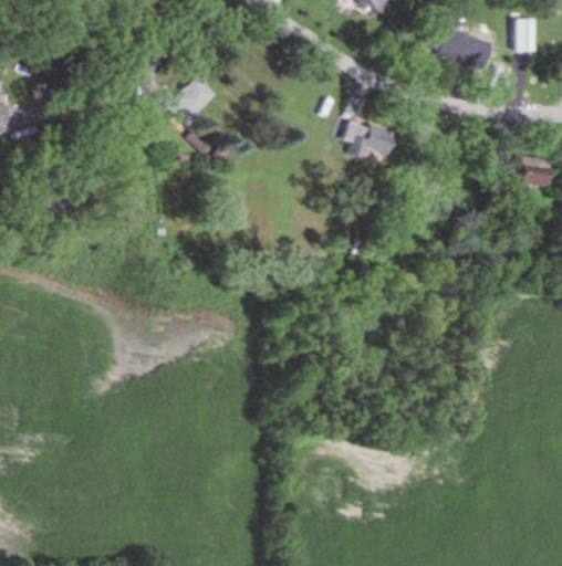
[(357,0),(383,12),(388,0),(357,0)]
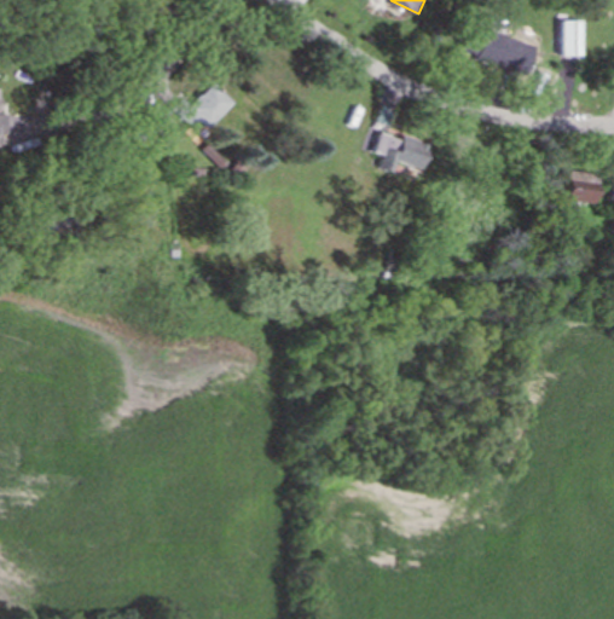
[(585,57),(585,21),(563,21),(563,57),(585,57)]
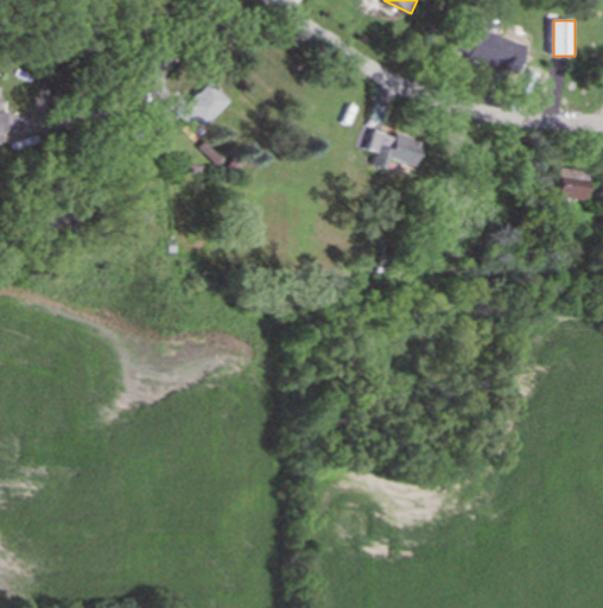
[(465,26),(457,55),(520,74),(528,44),(465,26)]
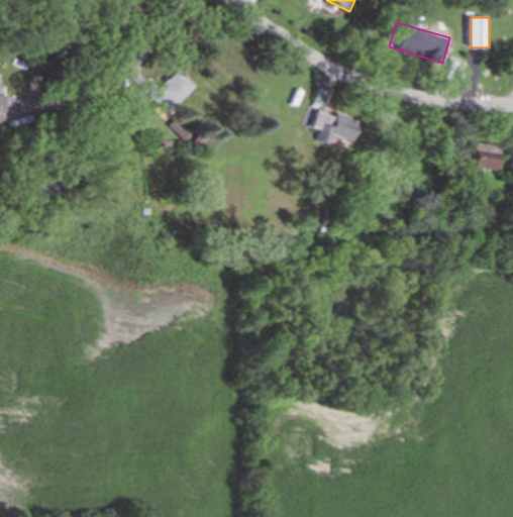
[(197,88),(180,70),(161,89),(155,83),(146,91),(163,107),(168,101),(174,107),(165,116),(167,117),(197,88)]
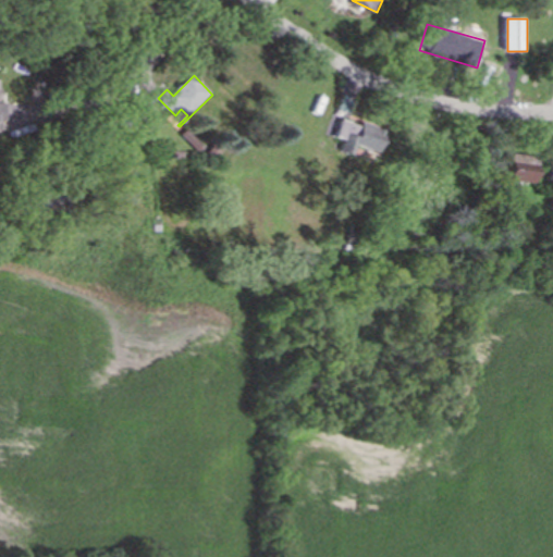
[(383,152),(390,128),(364,122),(364,125),(343,120),(338,138),(346,140),(343,152),(356,156),(359,147),(383,152)]
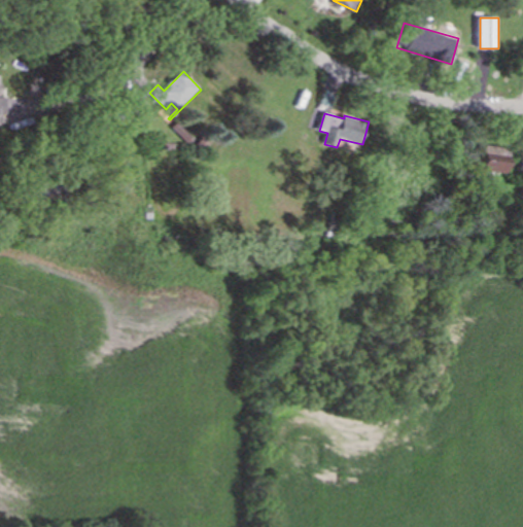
[(482,170),(508,174),(512,149),(486,145),(482,170)]
